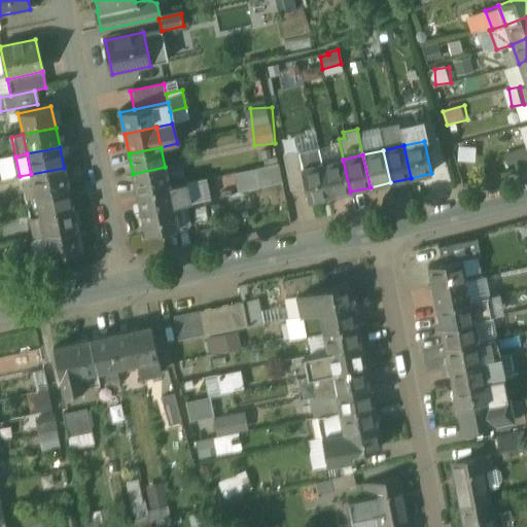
[(3,163),(6,178),(19,175),(15,160),(3,163)]
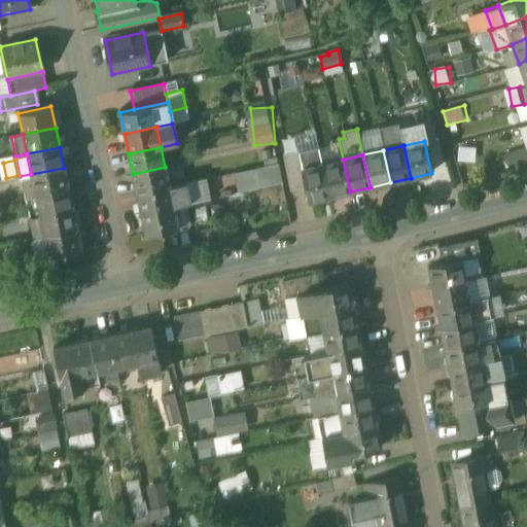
[(343,160),(322,164),(330,197),(350,191),(343,160)]
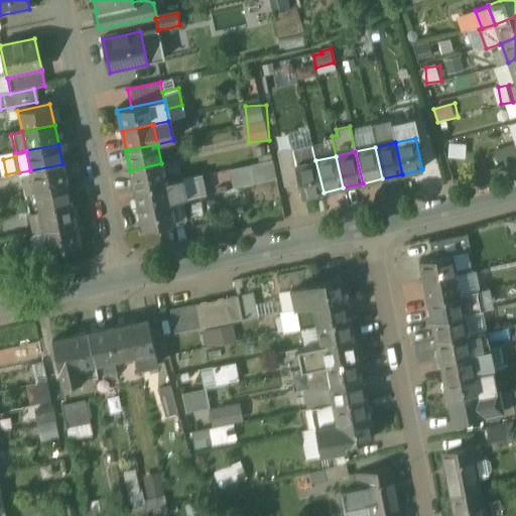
[(315,160),(295,165),(302,197),(324,192),(315,160)]
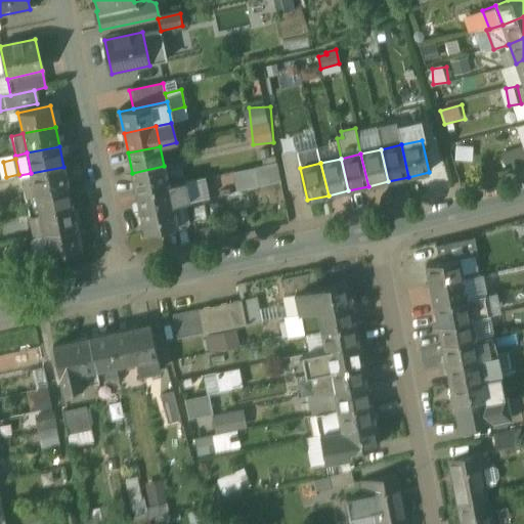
[(275,164),(254,168),(259,187),(279,183),(275,164)]
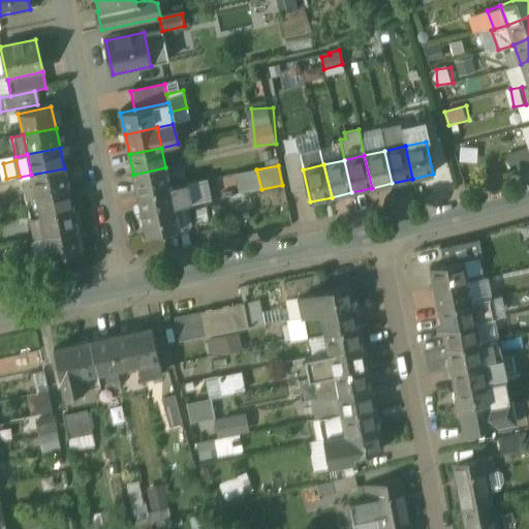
[(165,167),(133,175),(137,194),(170,188),(170,187),(165,167)]
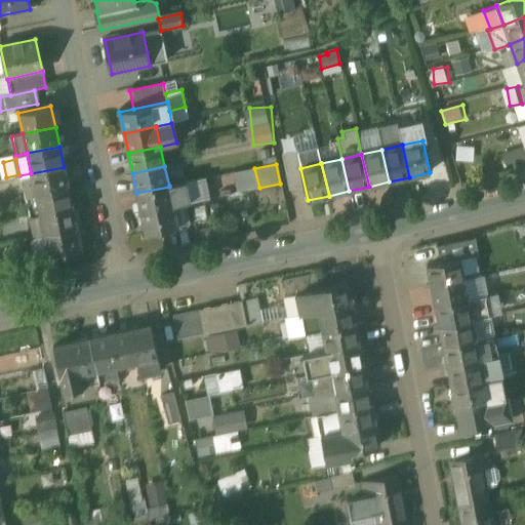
[(64,167),(31,173),(35,194),(68,187),(64,167)]
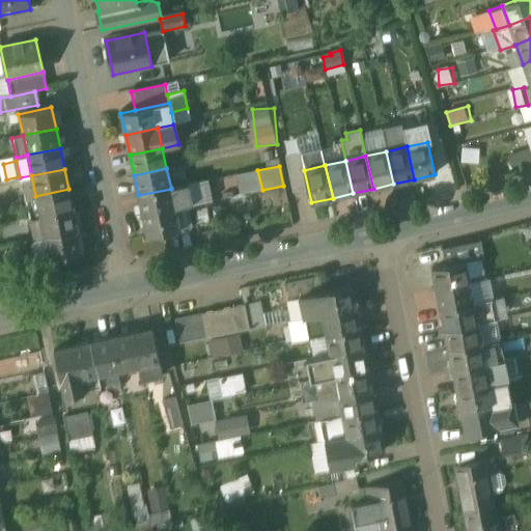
[(257,170),(238,175),(242,195),(262,190),(257,170)]
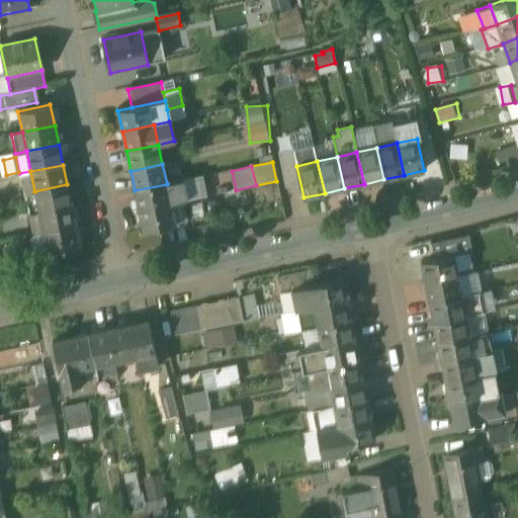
[(30,171),(19,173),(23,193),(34,191),(30,171)]
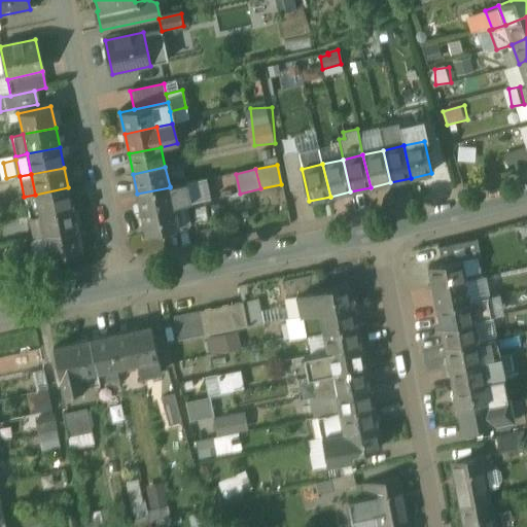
[(206,179),(186,183),(190,203),(190,204),(210,199),(206,179)]
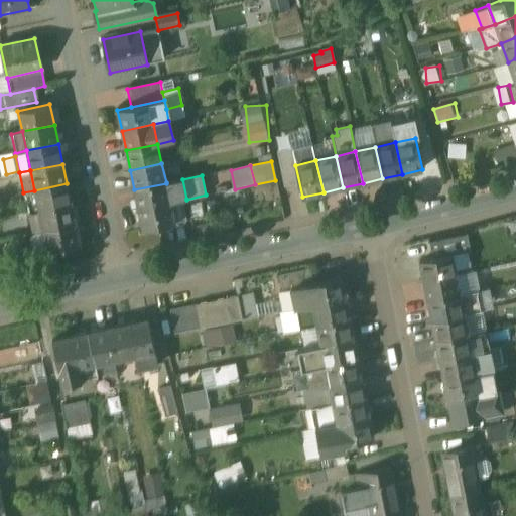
[(182,179),(166,182),(166,183),(170,203),(186,199),(182,179)]
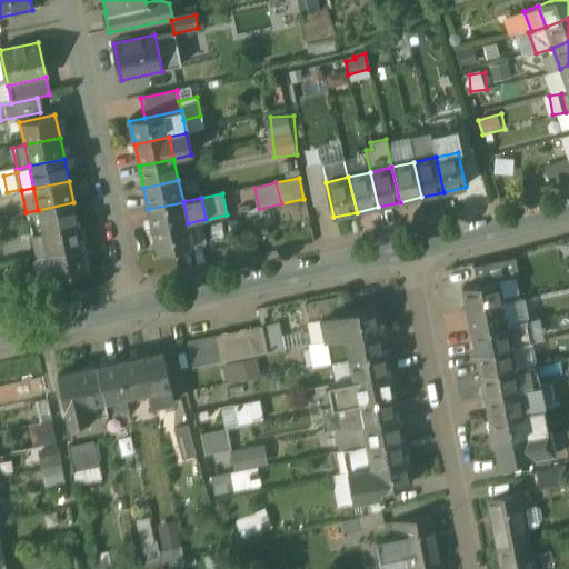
[(73,202),(38,210),(42,231),(78,223),(73,202)]
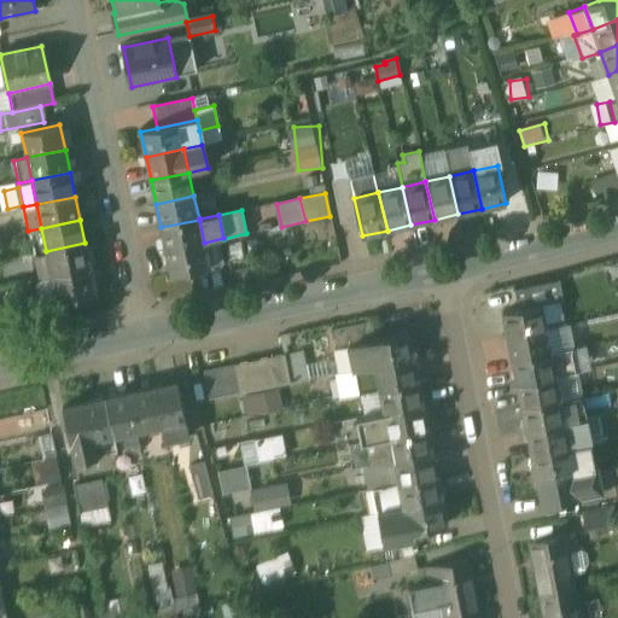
[(199,220),(161,227),(165,250),(204,243),(199,220)]
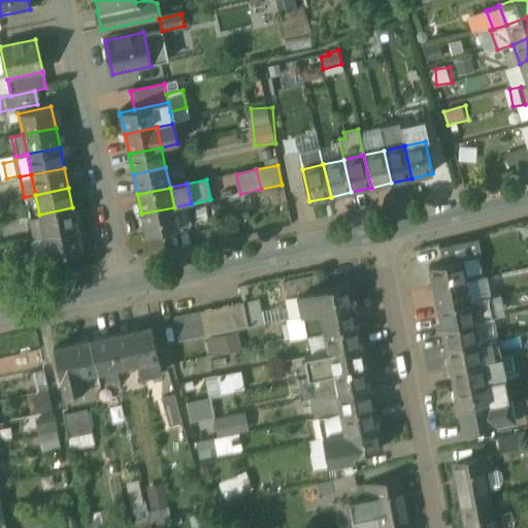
[(35,195),(24,197),(29,217),(39,215),(35,195)]
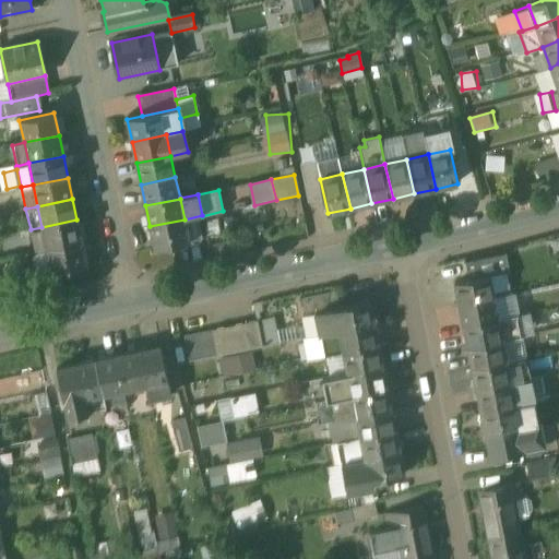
[(42,227),(31,229),(35,251),(47,248),(81,240),(76,219),(42,227)]
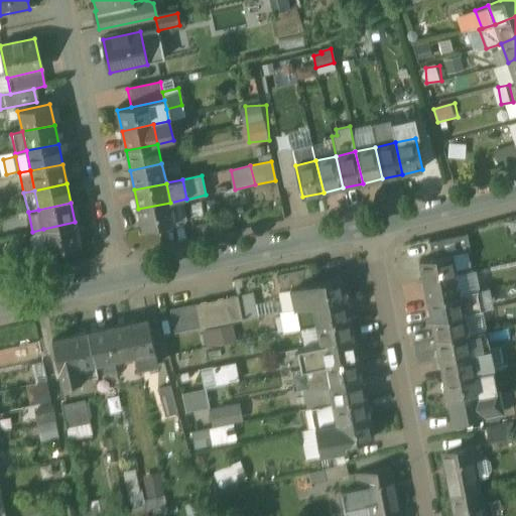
[(170,203),(138,209),(143,230),(174,223),(170,203)]
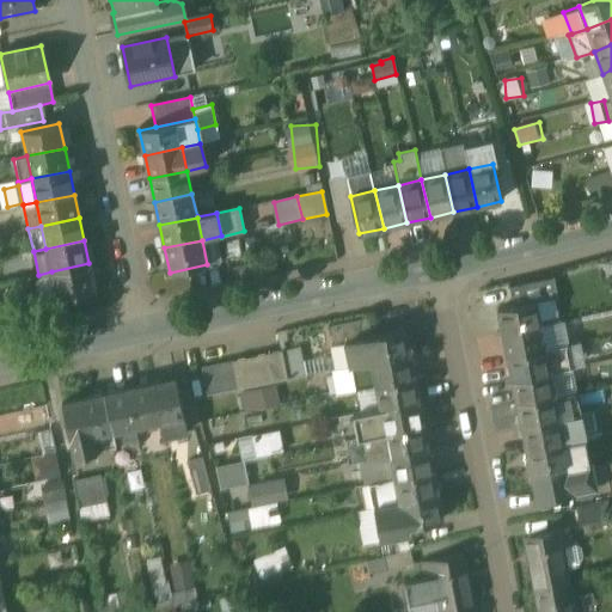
[(89,263),(51,271),(56,295),(56,297),(95,288),(89,263)]
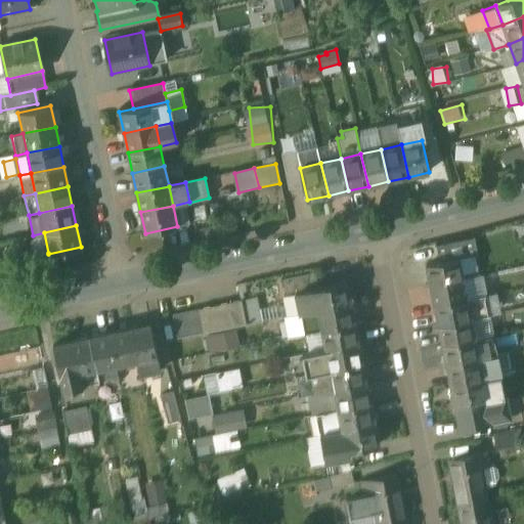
[(218,225),(195,230),(198,242),(221,236),(218,225)]
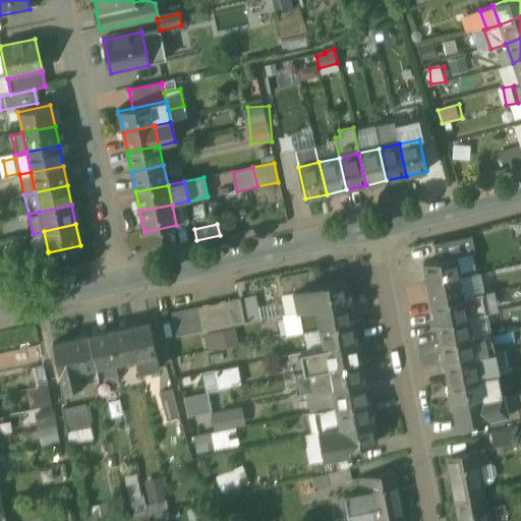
[(33,234),(30,234),(35,254),(48,251),(44,231),(33,234)]
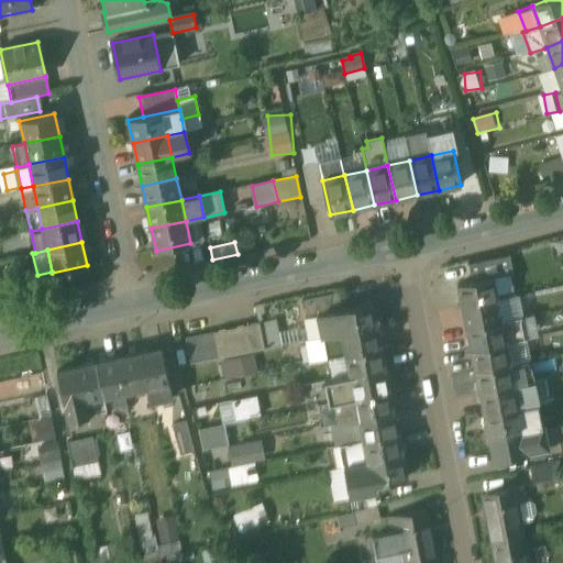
[(477,273),(518,265),(516,250),(474,258),(477,273)]
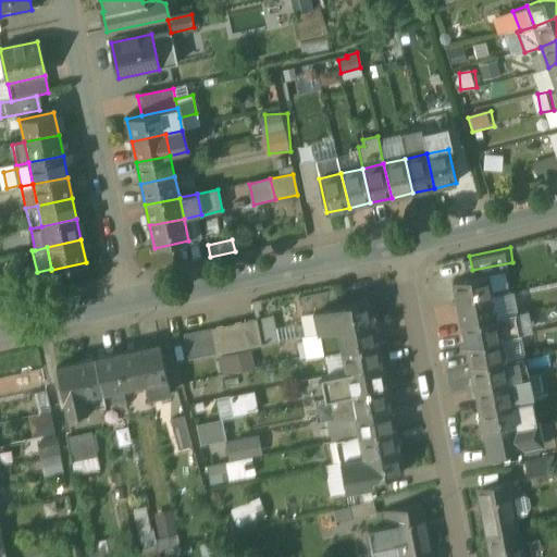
[(486,274),(452,282),(456,304),(491,296),(486,274)]
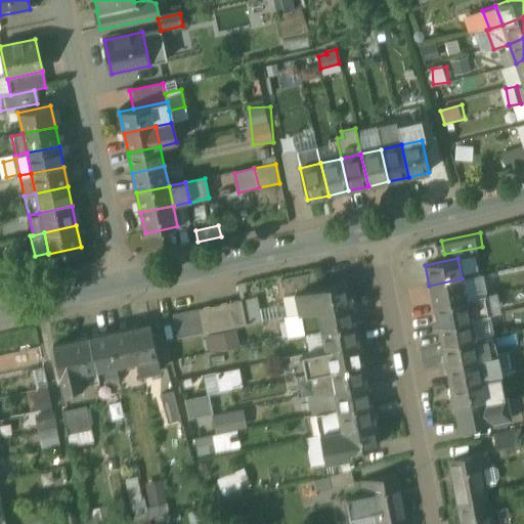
[(479,269),(478,262),(470,264),(471,271),(479,269)]
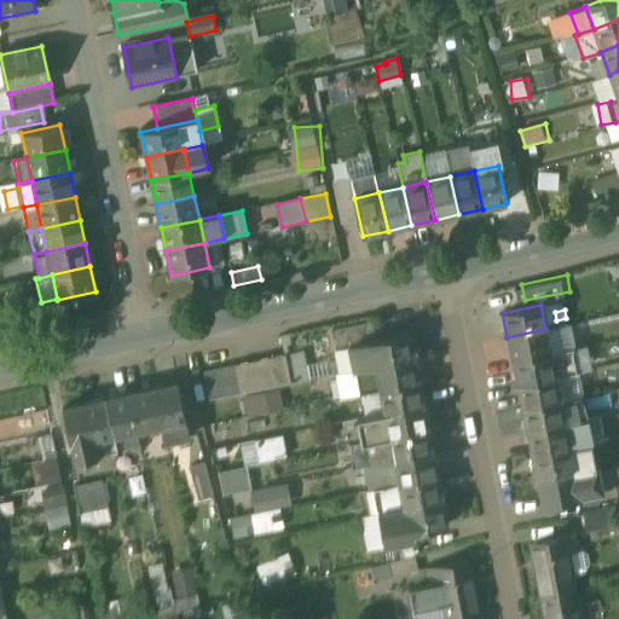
[(571,343),(566,318),(556,320),(561,345),(571,343)]
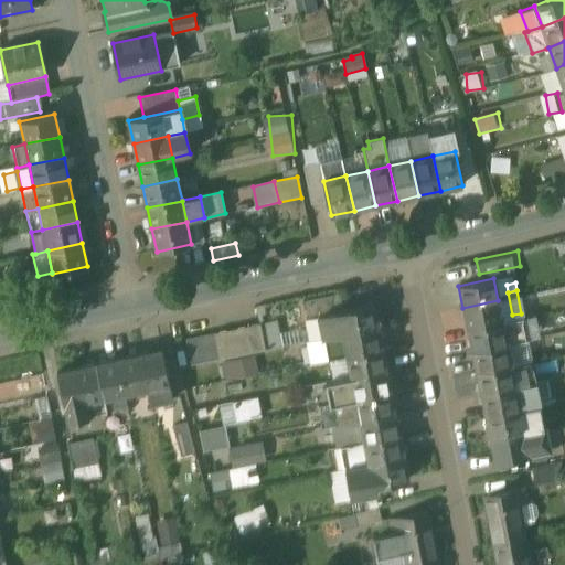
[(334,296),(306,301),(309,319),(318,317),(338,313),(338,312),(334,296)]
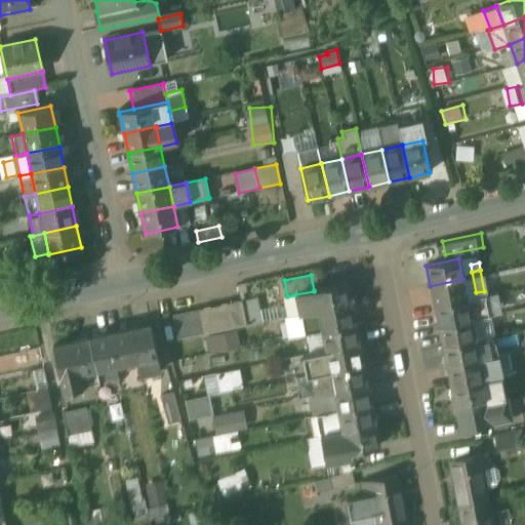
[(462,279),(430,286),(434,307),(467,299),(462,279)]
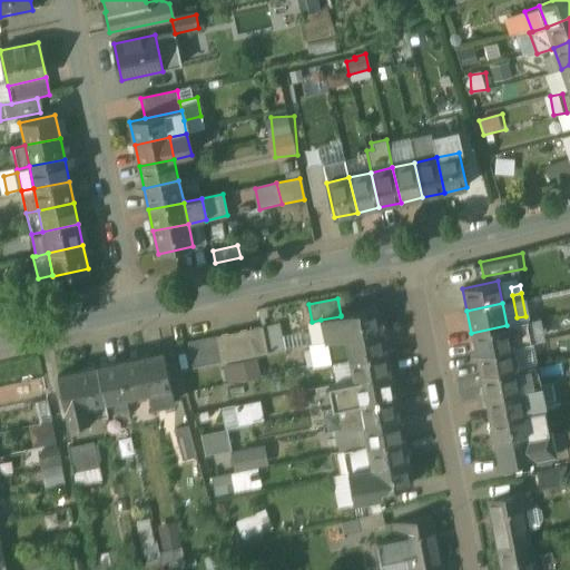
[(345,314),(341,315),(341,316),(345,337),(381,330),(376,307),(345,314)]
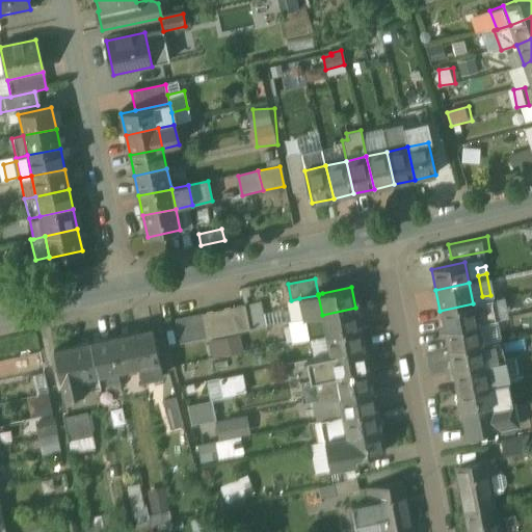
[(355,292),(361,313),(371,311),(366,289),(355,292)]
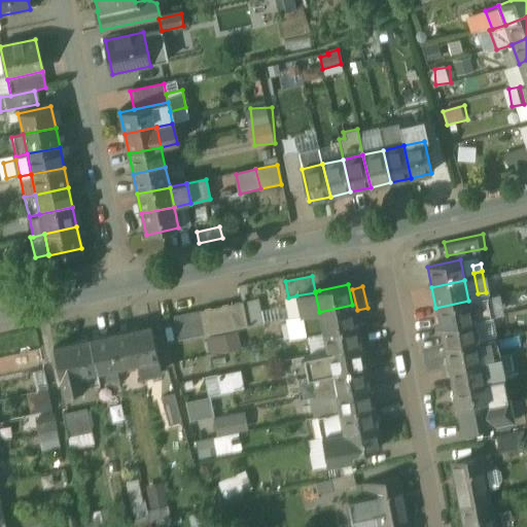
[(500,313),(511,311),(506,288),(496,290),(500,313)]
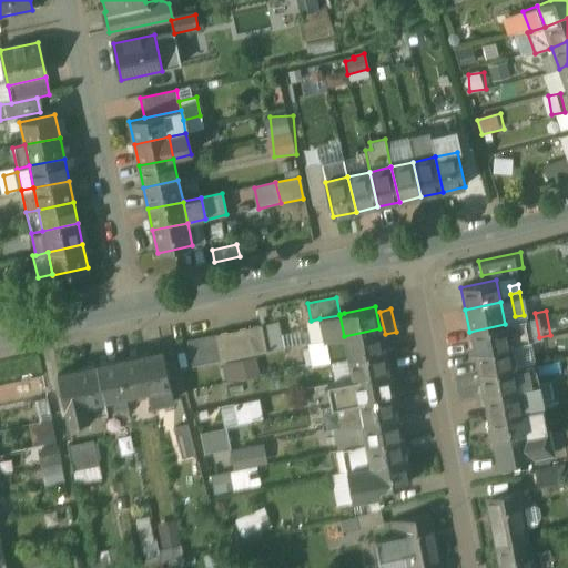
[(340,315),(320,318),(324,341),(344,336),(340,315)]
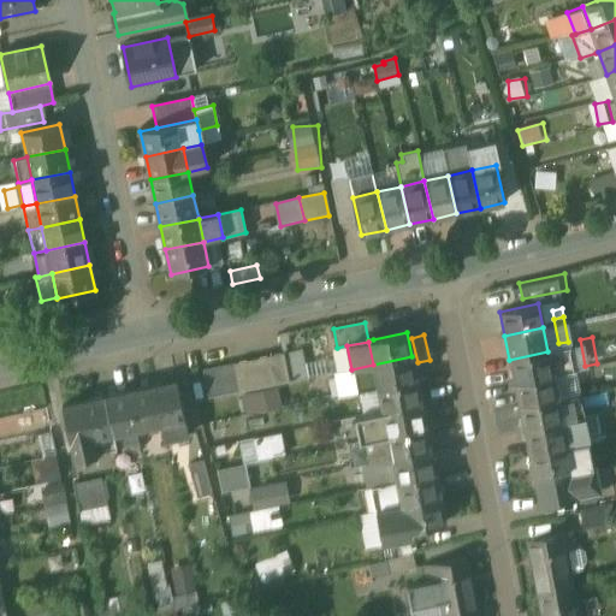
[(548,351),(509,360),(514,383),(552,375),(548,351)]
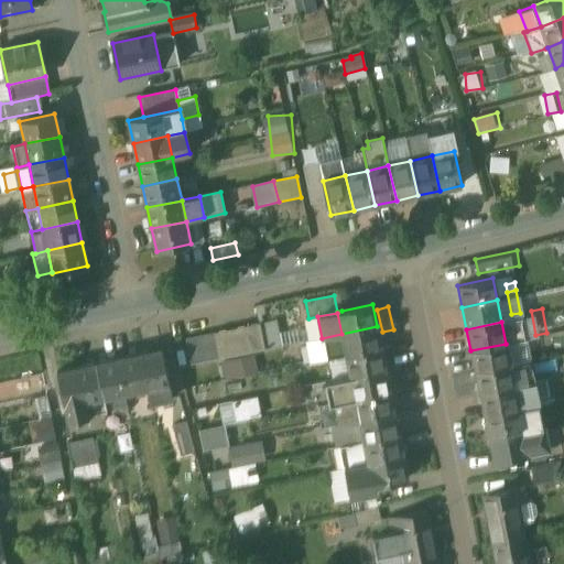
[(260,324),(214,333),(219,359),(264,349),(260,324)]
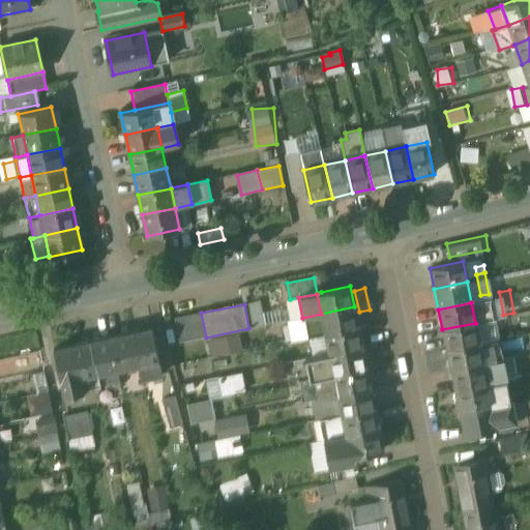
[(354,306),(321,314),(325,333),(357,327),(354,306)]
